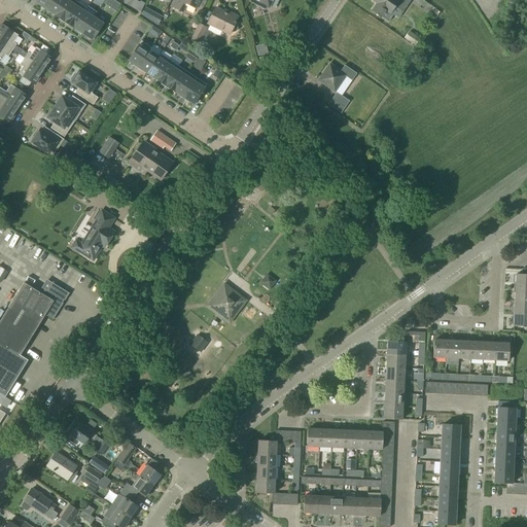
[(37,0),(36,3),(45,9),(51,0),(37,0)]
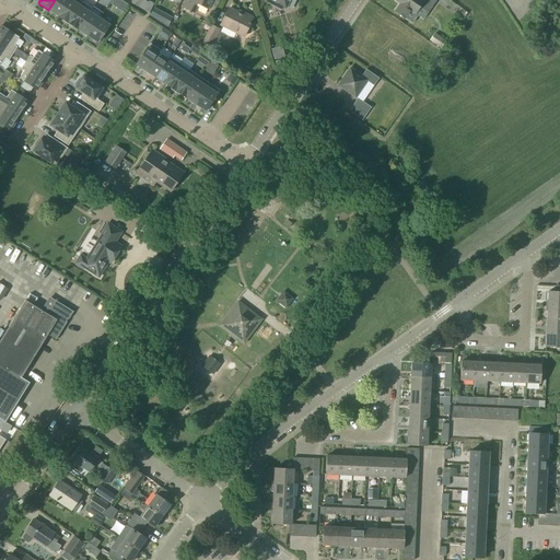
[(55,0),(48,10),(58,16),(69,0),(55,0)]
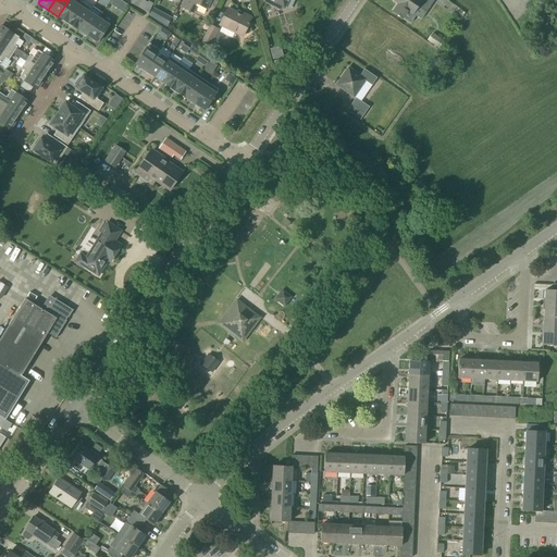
[(69,0),(58,16),(67,23),(82,2),(77,0),(69,0)]
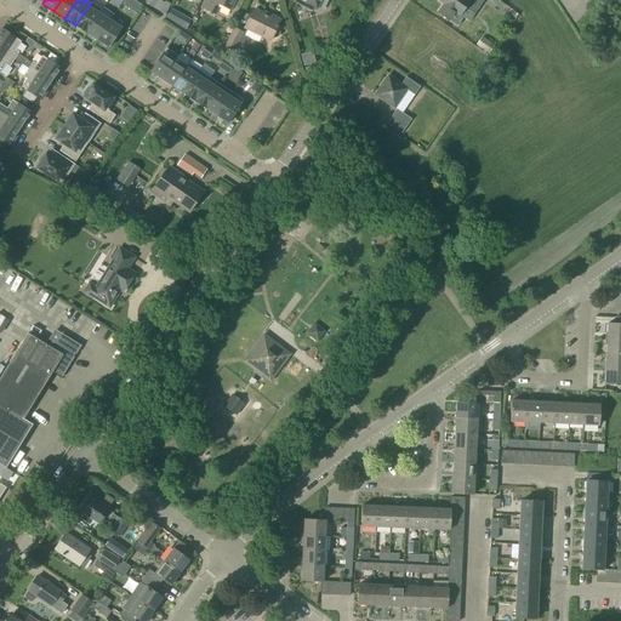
[(205,0),(201,9),(215,16),(220,6),(229,11),(234,0),(205,0)]
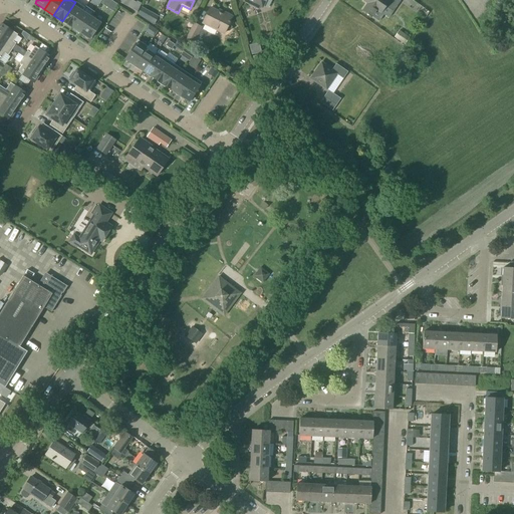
[(361,12),(372,19),(377,12),(380,14),(384,7),(393,13),(400,2),(396,0),(363,0),(362,2),(366,5),(361,12)]
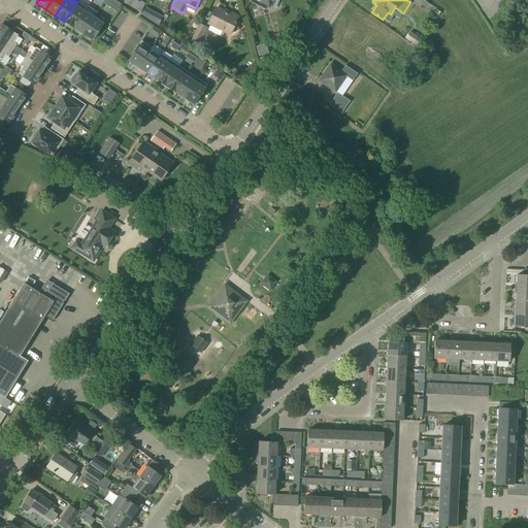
[(108,8),(116,12),(120,6),(121,5),(113,1),(108,8)]
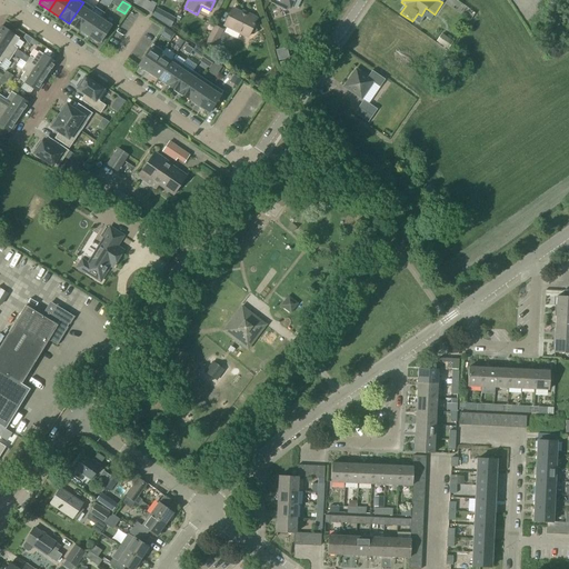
[(69,23),(79,30),(90,13),(92,9),(83,2),(69,23)]
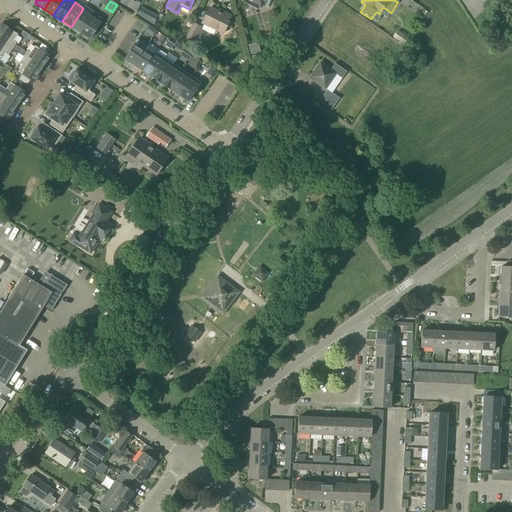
[(131,12),(136,16),(141,5),(135,2),(131,12)]
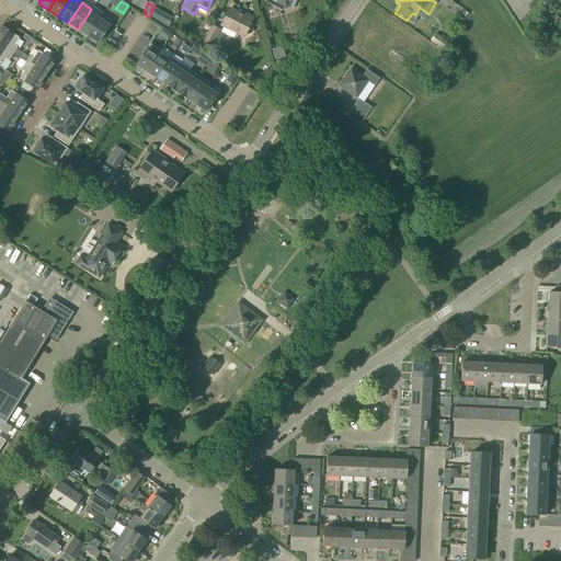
[(153,9),(149,18),(159,24),(162,26),(162,25),(168,29),(173,19),(153,9)]
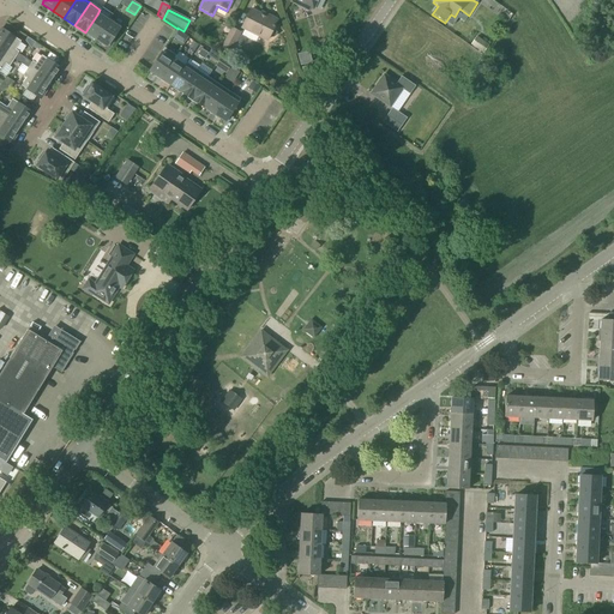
[(277,20),(266,16),(266,17),(251,10),(241,29),(266,41),(269,37),(270,38),(272,38),(275,37),(276,35),(276,32),(275,30),(272,29),(277,20)]
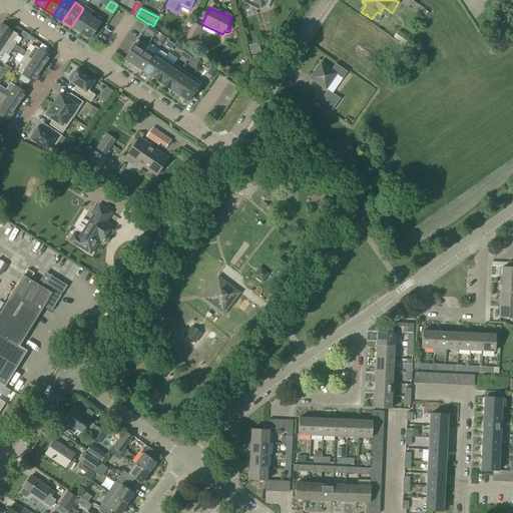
[(71,27),(80,33),(90,18),(81,12),(71,27)]
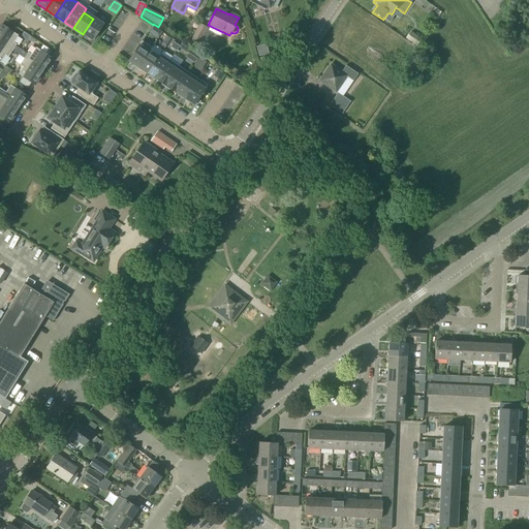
[(93,19),(83,34),(92,40),(103,24),(94,17),(93,19)]
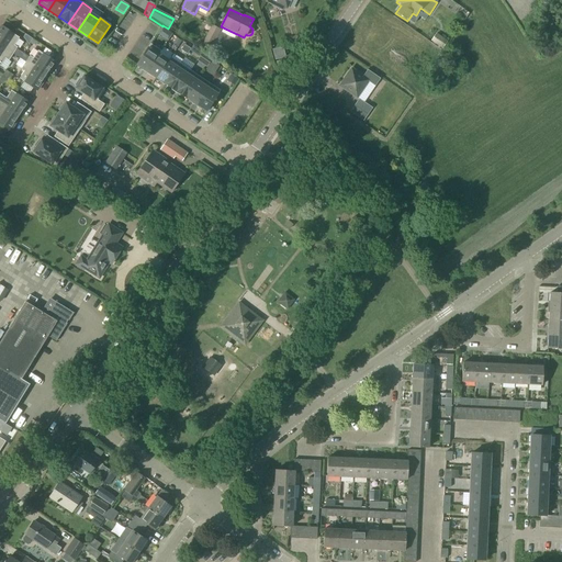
[(143,21),(138,29),(144,32),(148,25),(143,21)]
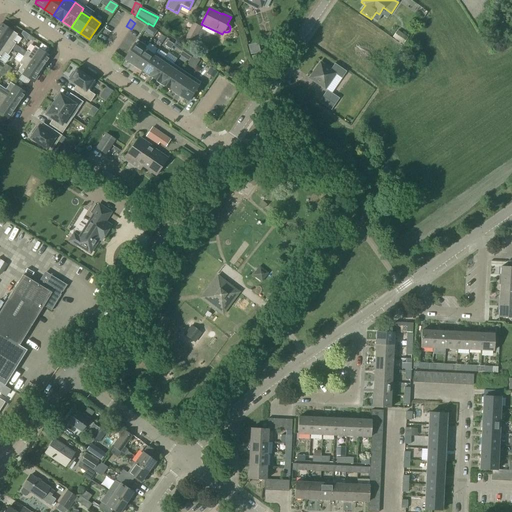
[(1,24),(0,24),(0,42),(11,50),(17,53),(20,49),(14,45),(15,44),(12,42),(17,35),(1,24)]
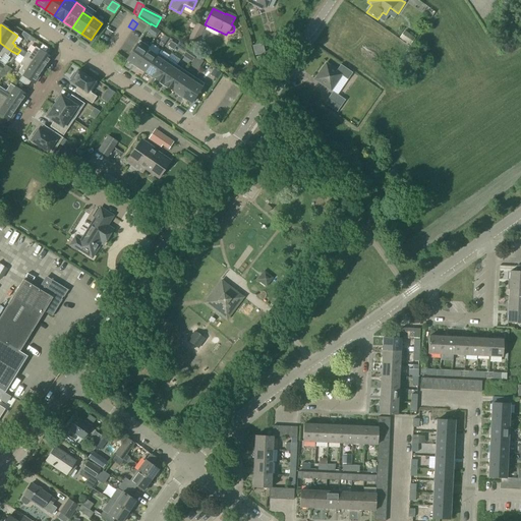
[(189,39),(196,43),(204,27),(196,24),(189,39)]
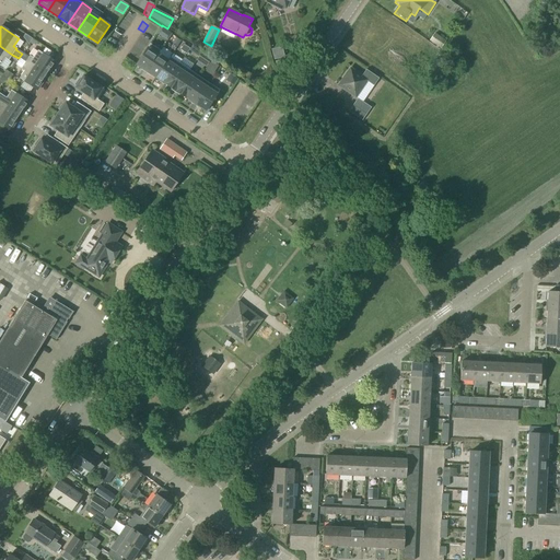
[(430,41),(441,49),(445,44),(434,35),(430,41)]
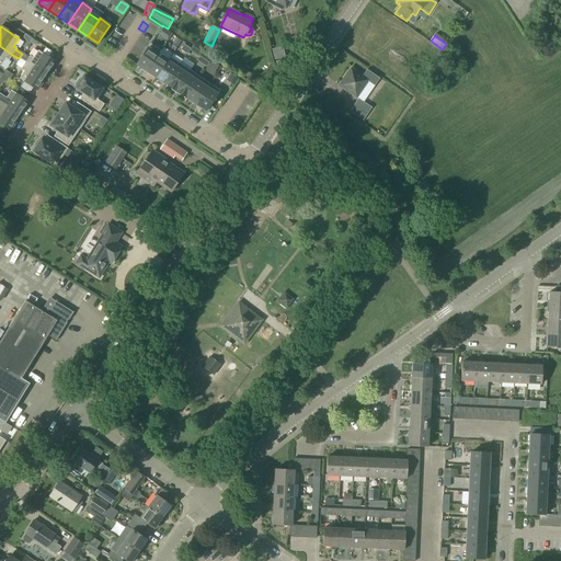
[(531,47),(535,55),(540,53),(541,55),(551,49),(547,41),(531,47)]
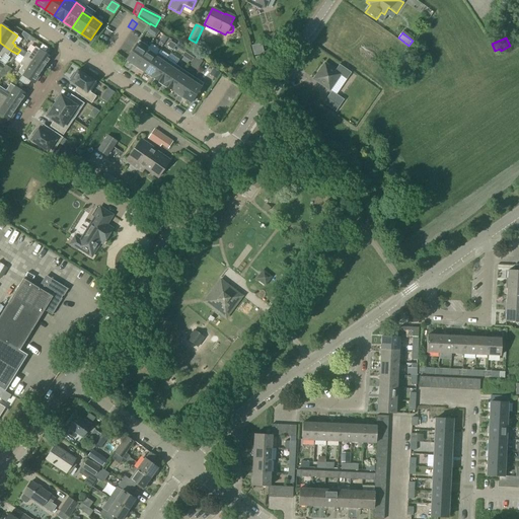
[(38,39),(34,44),(44,49),(47,45),(38,39)]
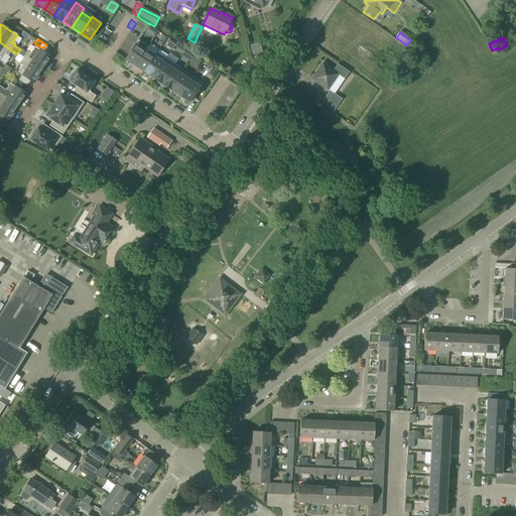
[(125,59),(134,66),(146,49),(147,47),(138,40),(125,59)]
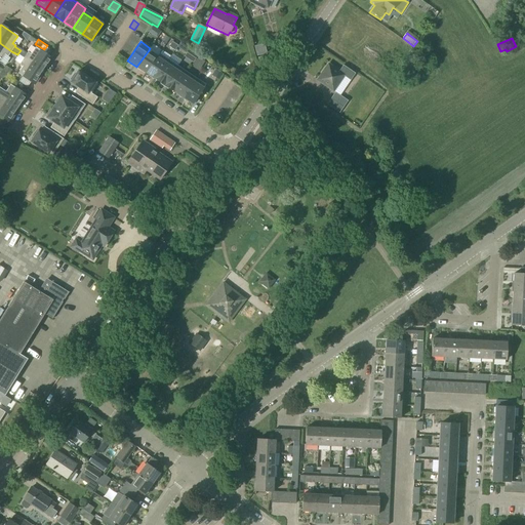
[(11,51),(0,43),(0,61),(4,55),(7,57),(11,51)]
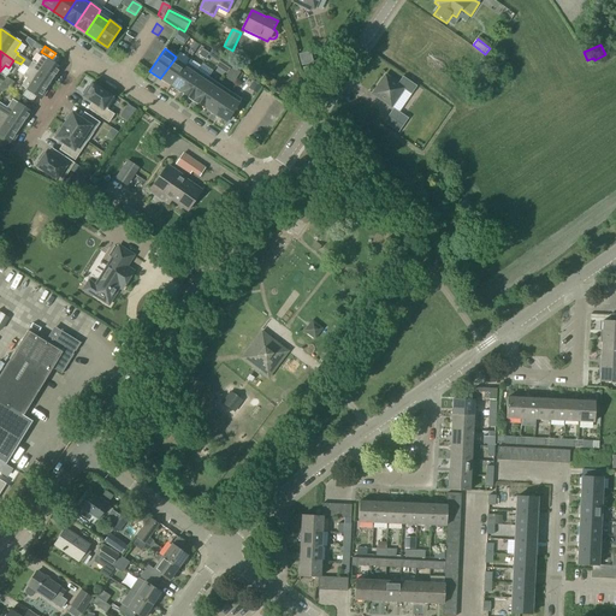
[(31,61),(27,69),(46,81),(49,76),(54,80),(60,69),(41,55),(35,64),(31,61)]
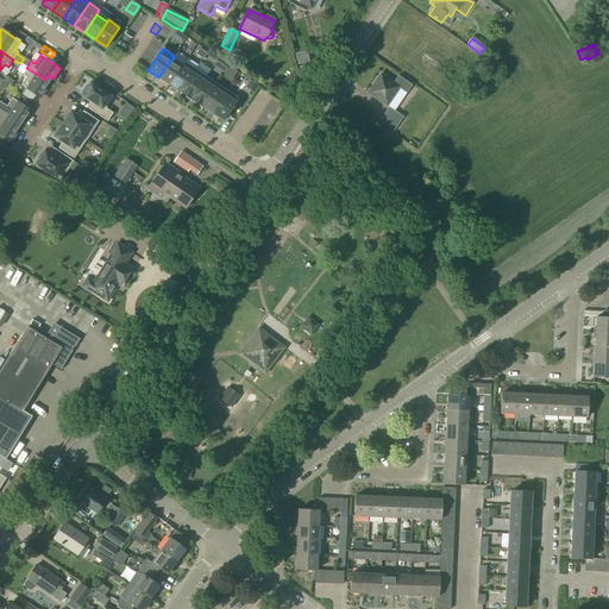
[(158,77),(169,85),(183,66),(173,58),(158,77)]
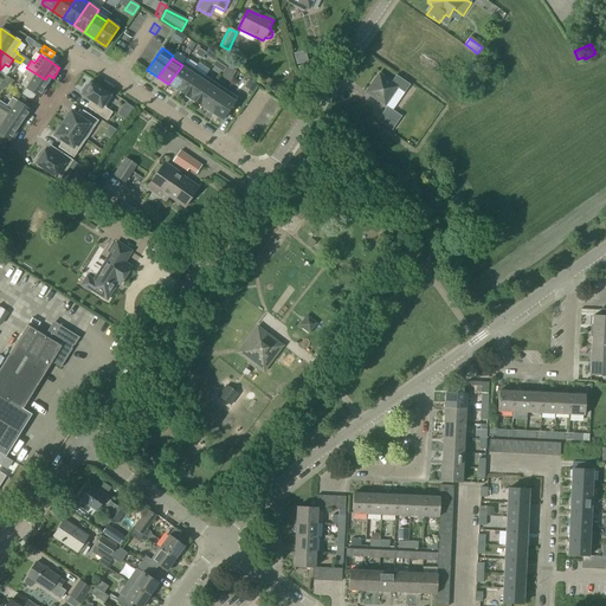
[(179,91),(194,70),(184,63),(182,65),(168,84),(179,91)]
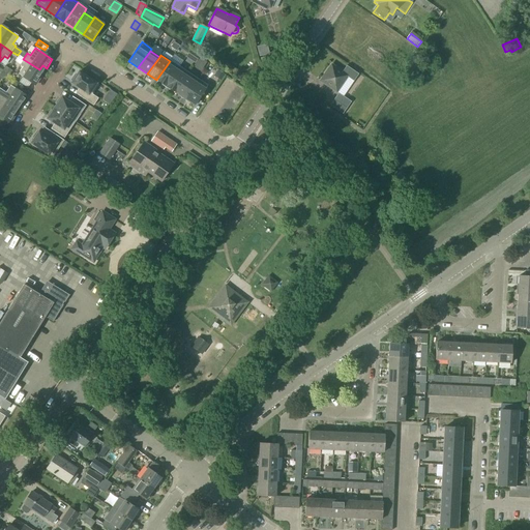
[(39,69),(23,59),(19,65),(22,67),(17,75),(34,86),(40,77),(36,75),(39,69)]
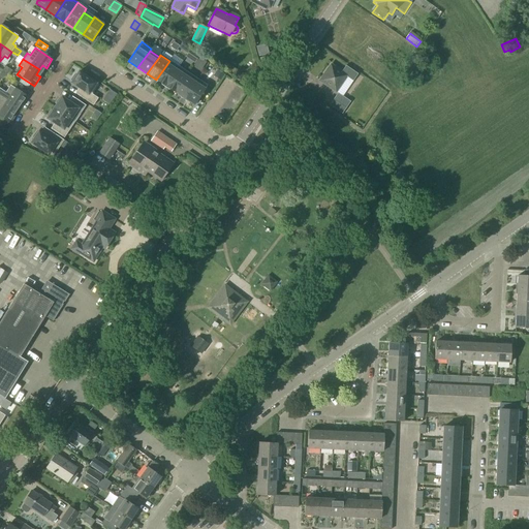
[(156,80),(165,86),(179,67),(169,61),(156,80)]
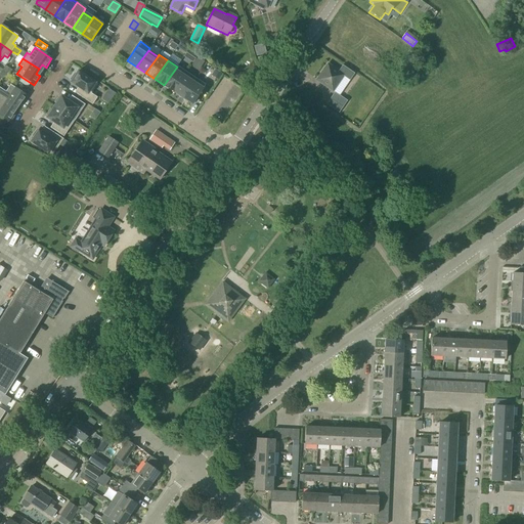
[(315,81),(334,93),(344,77),(326,66),(315,81)]
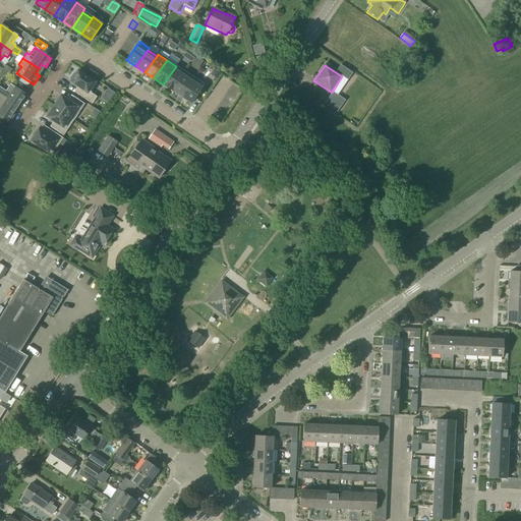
[(176,66),(163,84),(172,92),(185,72),(176,66)]
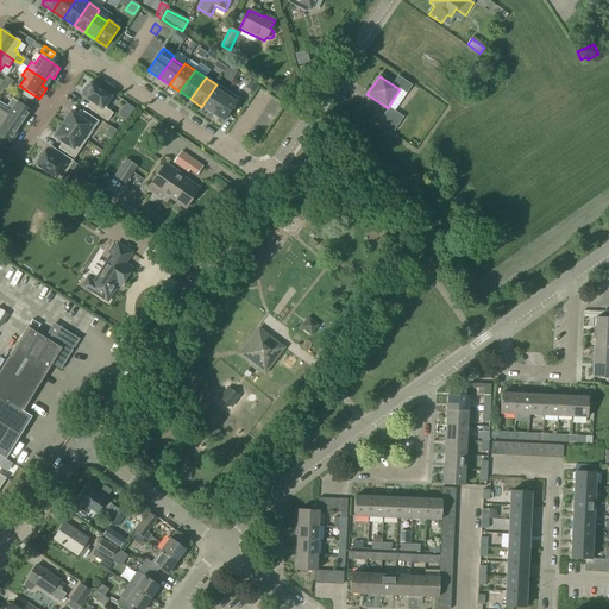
[(81,93),(83,94),(82,96),(93,104),(88,110),(107,123),(113,113),(106,108),(113,98),(90,82),(87,88),(86,87),(81,93)]
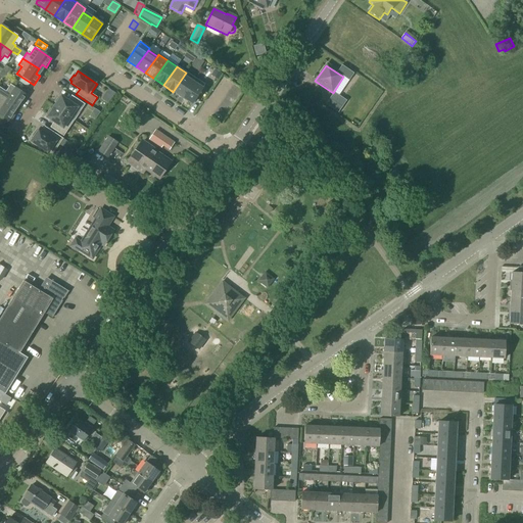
[(186,73),(173,92),(182,98),(195,79),(186,73)]
